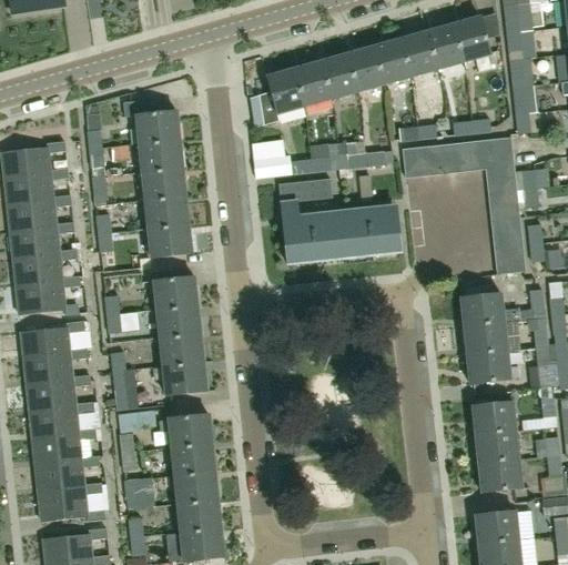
[(11,0),(13,11),(64,4),(63,0),(11,0)]
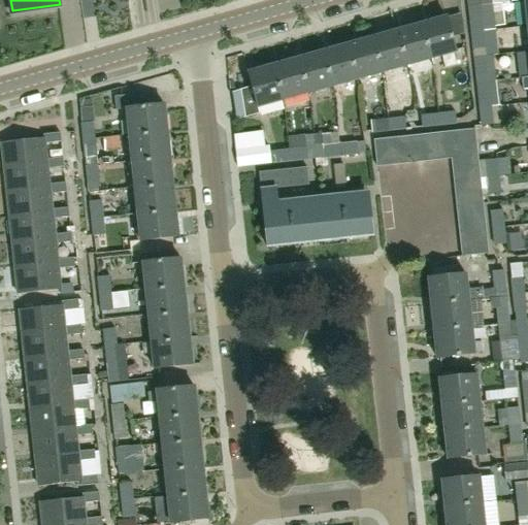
[(499,20),(524,15),(521,2),(509,3),(510,9),(497,11),(499,20)]
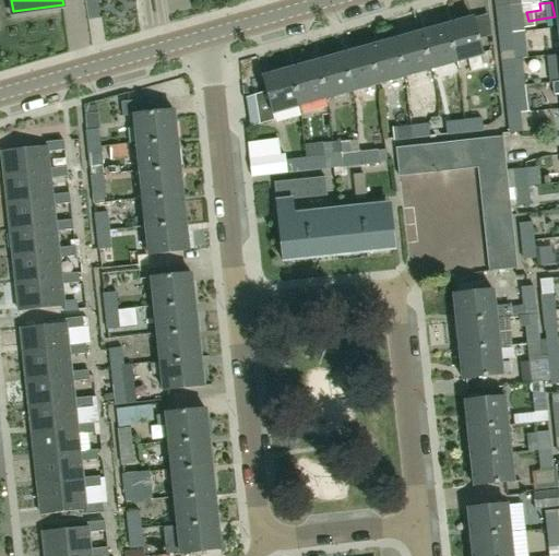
[(498,33),(524,30),(524,28),(523,28),(521,11),(496,13),(498,33)]
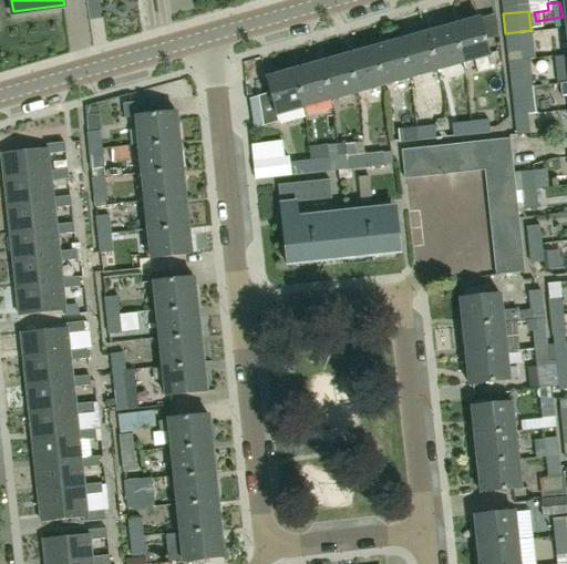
[(462,61),(490,53),(478,16),(452,23),(462,61)]
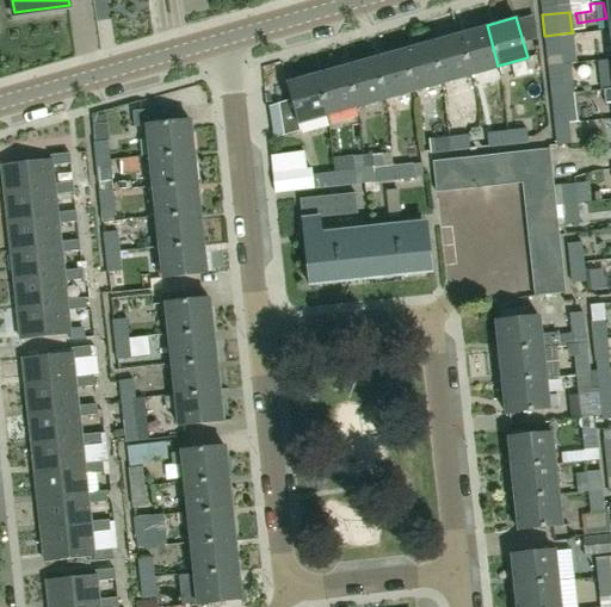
[(498,66),(487,25),(458,32),(469,73),(498,66)]
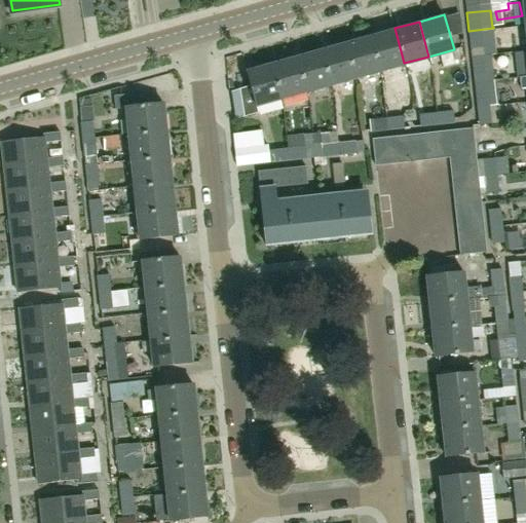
[(404,63),(395,28),(370,35),(379,70),(404,63)]
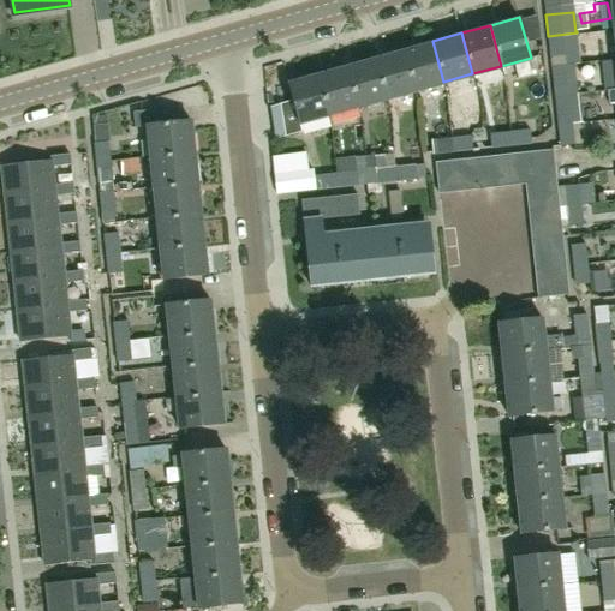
[(577,33),(548,36),(551,65),(577,63),(577,61),(580,61),(577,33)]
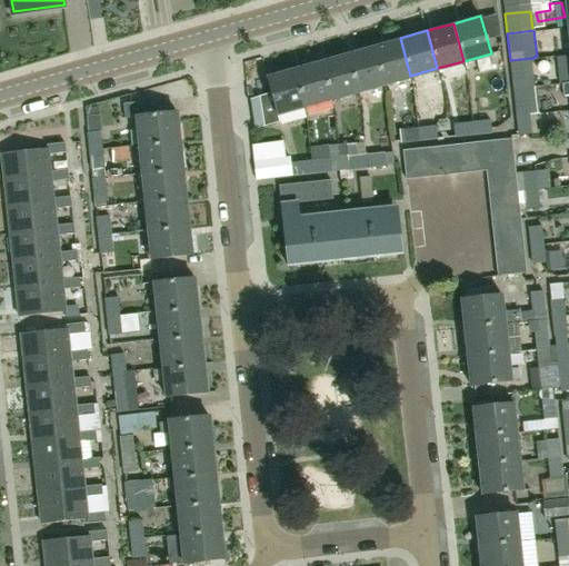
[(373,46),(383,83),(410,76),(400,38),(373,46)]
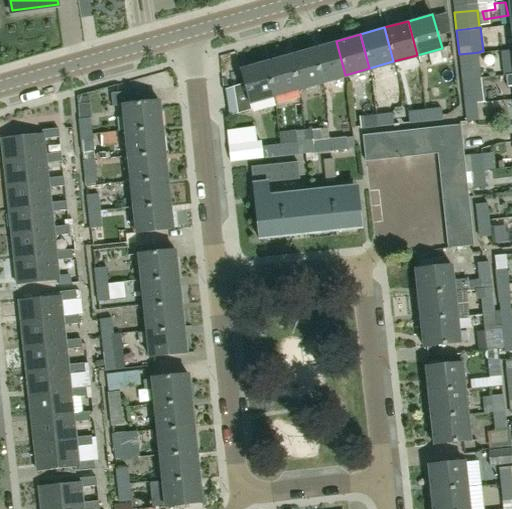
[(345,75),(336,41),(312,48),(321,82),(345,75)]
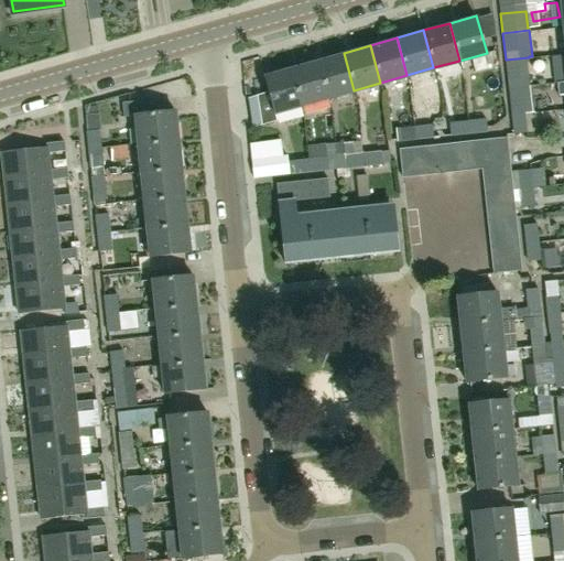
[(354,90),(344,53),(317,60),(328,97),(354,90)]
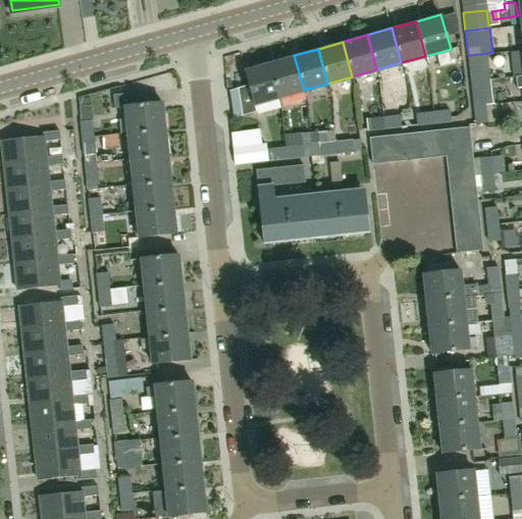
[(471,81),(492,79),(489,53),(468,55),(471,81)]
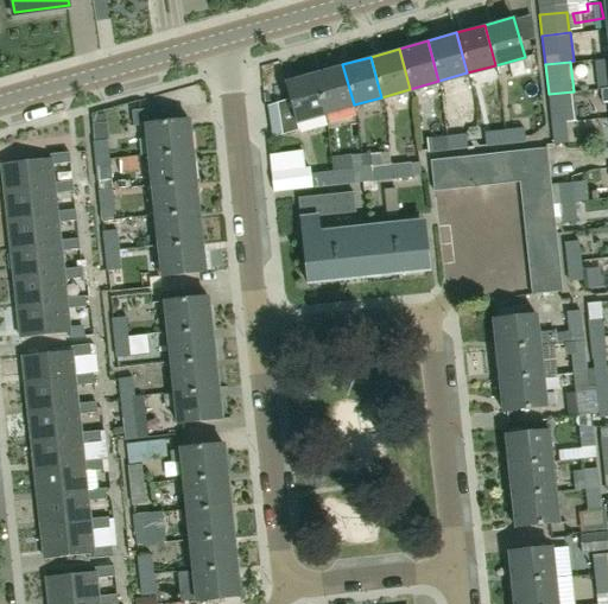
[(354,105),(342,64),(314,72),(325,113),(354,105)]
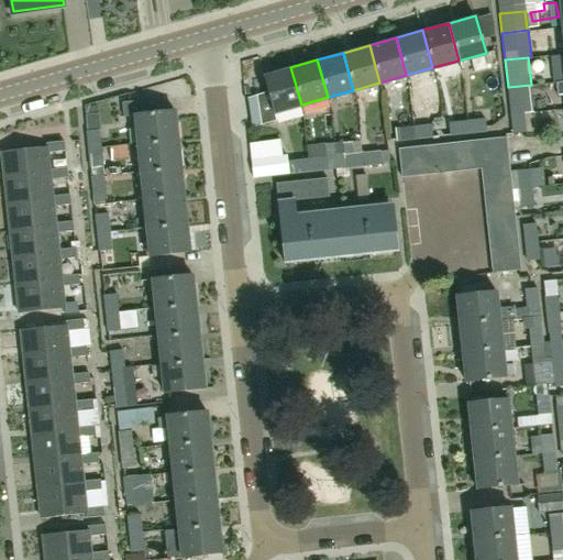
[(301,105),(290,67),(263,75),(274,112),(301,105)]
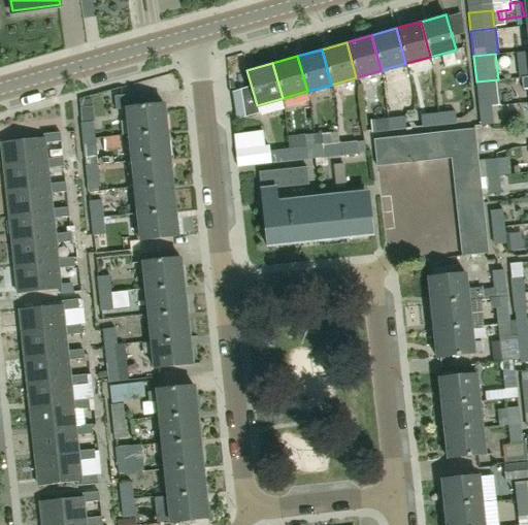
[(498,79),(476,81),(479,107),(491,106),(491,104),(498,103),(498,101),(500,101),(498,79)]
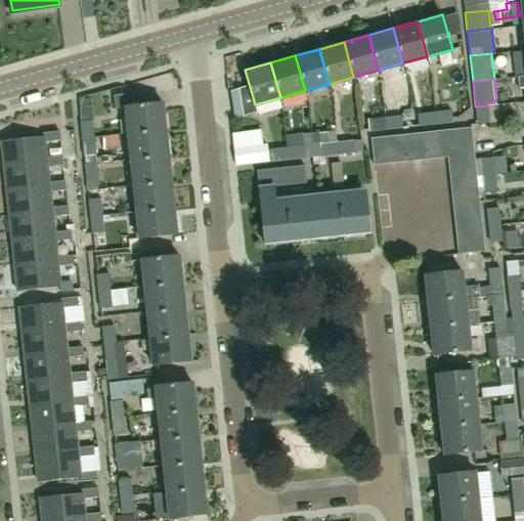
[(164,101),(153,102),(142,103),(140,91),(114,93),(115,105),(126,104),(128,132),(167,128),(164,101)]
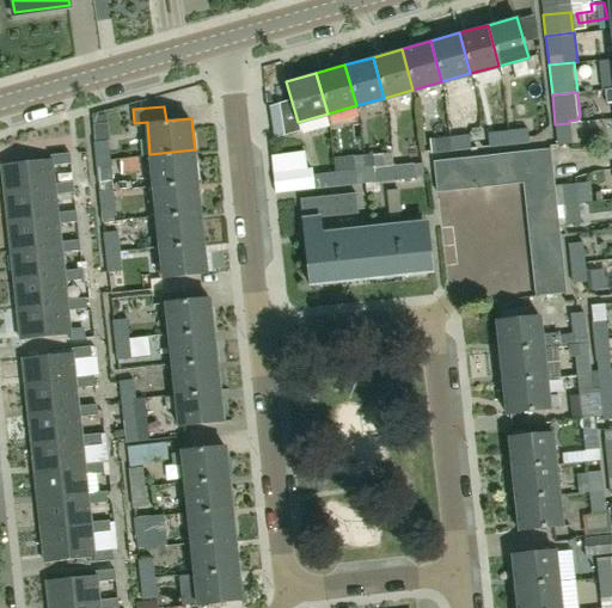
[(569,123),(555,124),(557,142),(571,141),(569,123)]
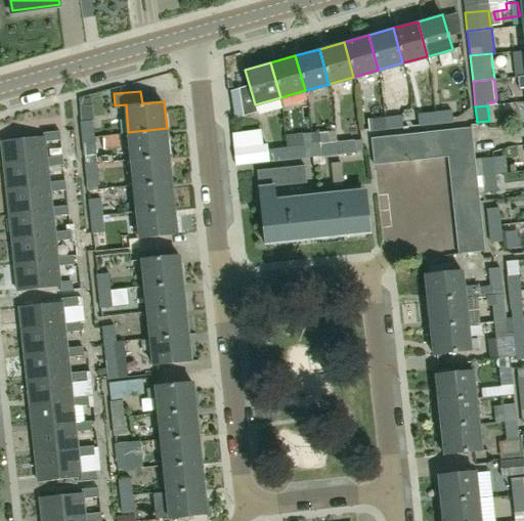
[(435,123),(452,121),(451,109),(434,110),(435,123)]
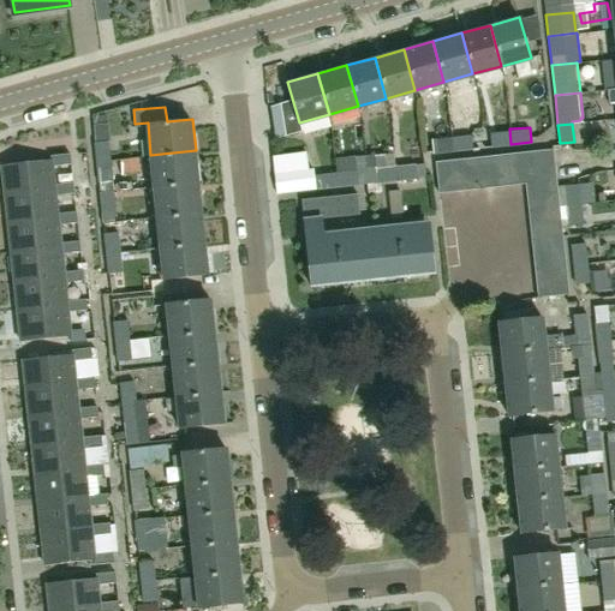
[(511,144),(509,129),(489,131),(491,145),(511,144)]
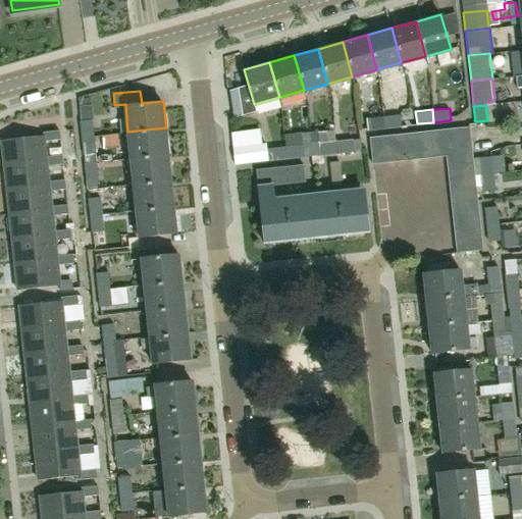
[(384,127),(401,125),(400,113),(382,115),(384,127)]
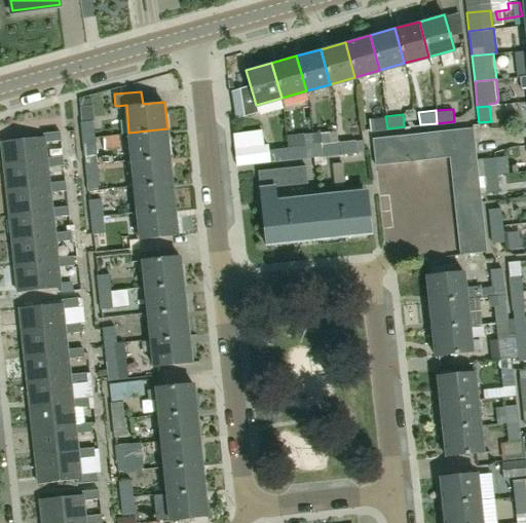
[(387,128),(385,116),(369,117),(370,131),(387,128)]
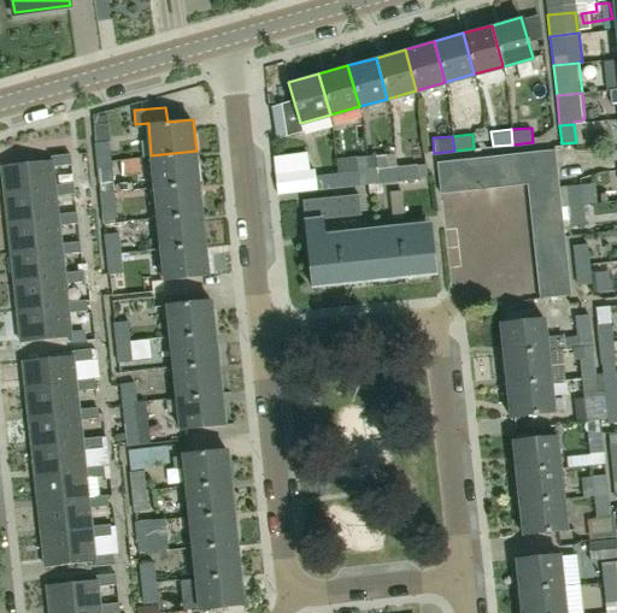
[(97,161),(111,160),(109,139),(94,141),(97,161)]
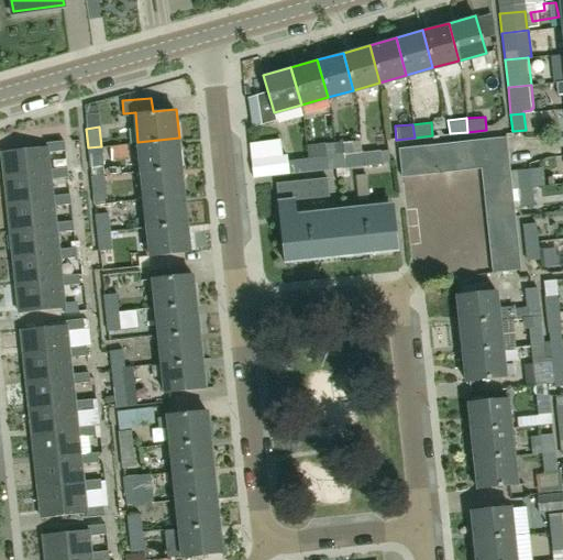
[(479,152),(508,149),(506,135),(477,139),(479,152)]
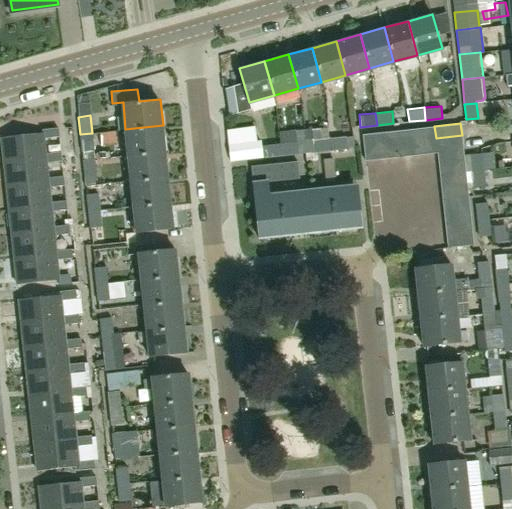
[(163,125),(125,129),(128,154),(166,150),(163,125)]
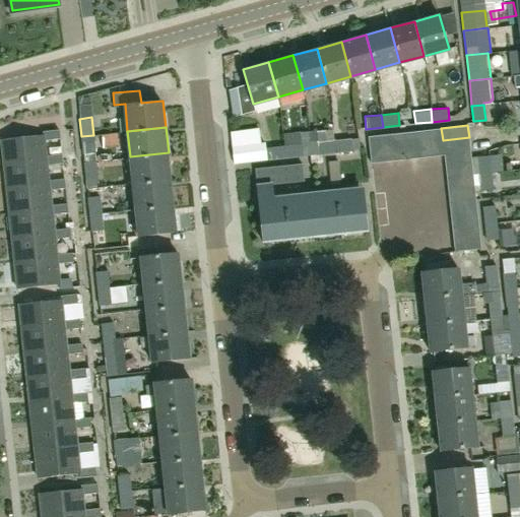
[(44,133),(1,138),(4,159),(46,155),(45,139),(60,137),(59,128),(43,130),(44,133)]
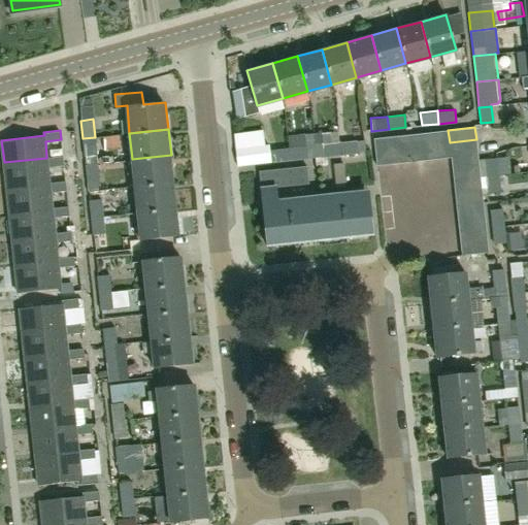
[(451,155),(450,142),(448,130),(435,131),(438,158),(451,157),(451,155)]
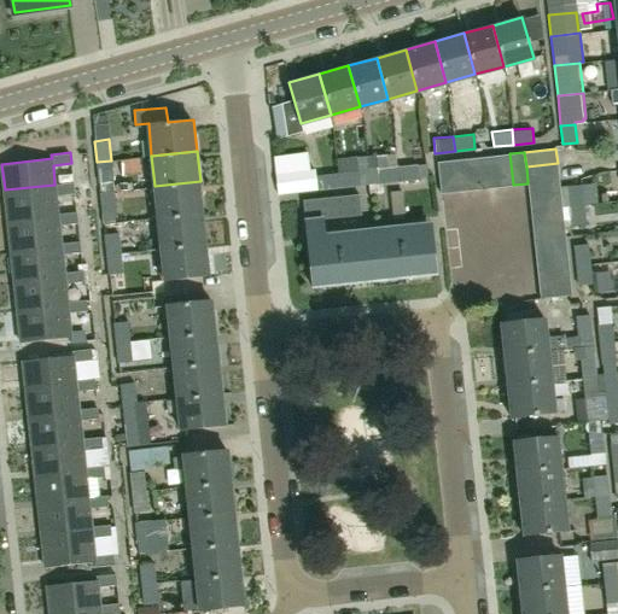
[(509,153),(495,156),(499,187),(513,185),(509,153)]
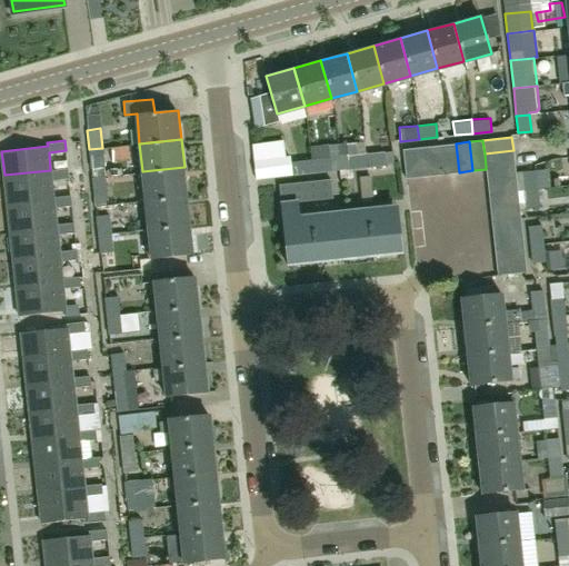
[(442,145),(446,174),(459,172),(456,144),(442,145)]
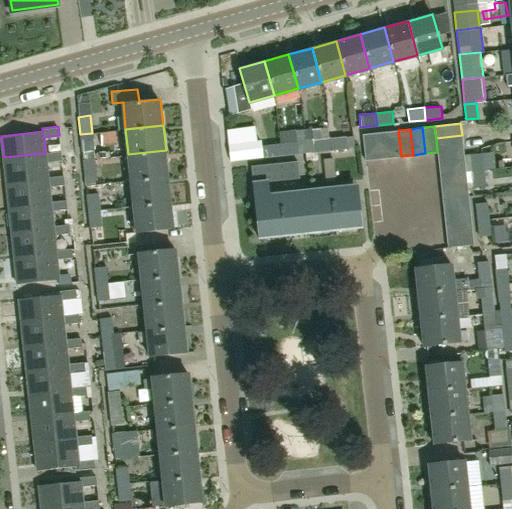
[(398,130),(386,132),(389,158),(401,156),(398,130)]
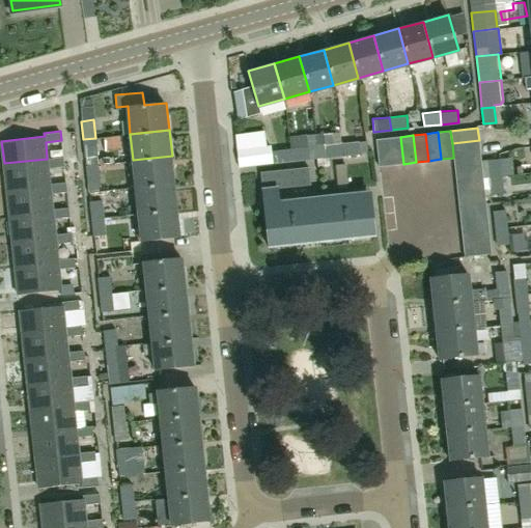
[(392,165),(403,164),(400,137),(388,138),(392,165)]
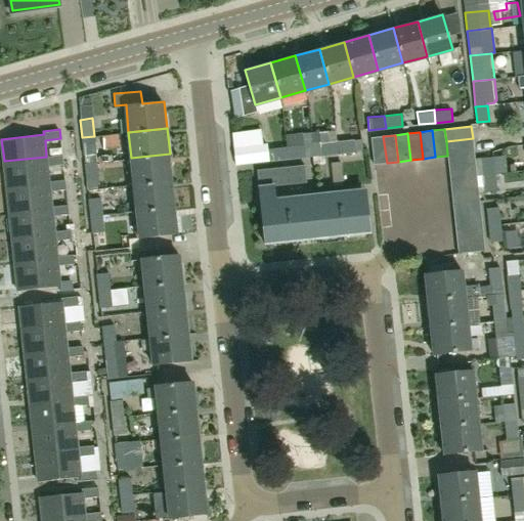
[(94,136),(82,137),(84,154),(96,153),(94,136)]
